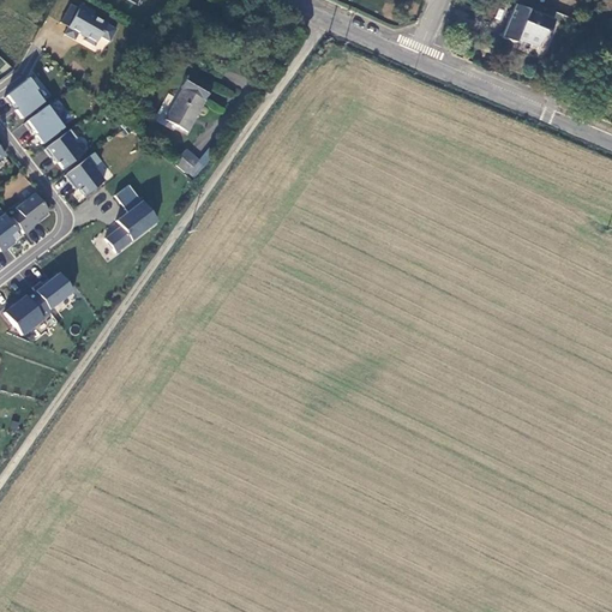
[(79,5),(73,1),(63,21),(70,24),(66,31),(75,36),(79,30),(85,34),(84,37),(95,43),(101,34),(109,39),(117,27),(93,13),(95,9),(82,1),(79,5)]
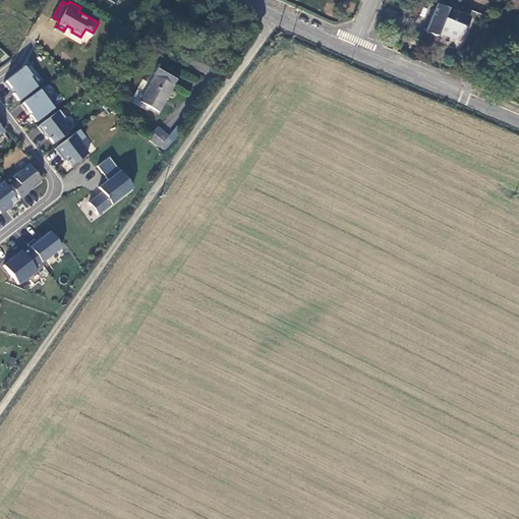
[(471,16),(439,2),(427,31),(438,35),(440,30),(459,38),(464,25),(467,26),(471,16)]
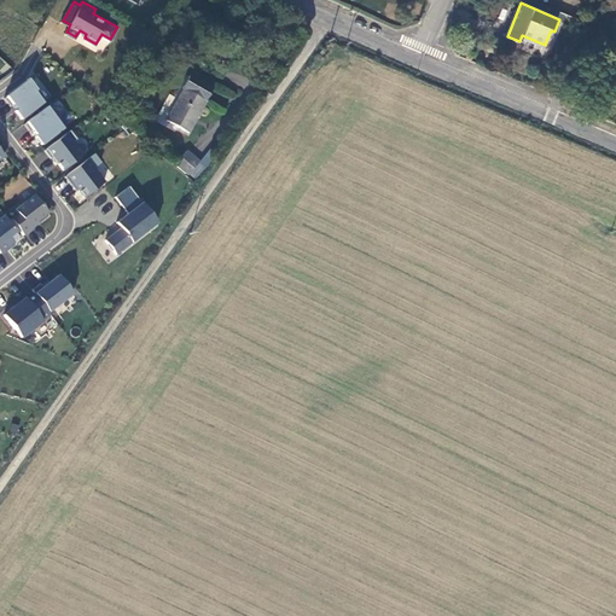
[(190,131),(214,87),(191,74),(184,86),(185,87),(168,118),(190,131)]
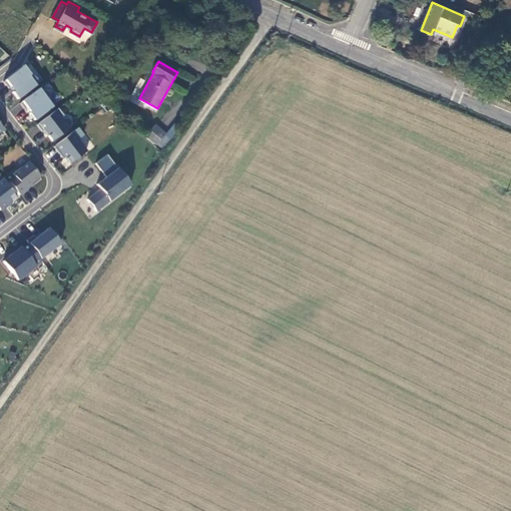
[(25,64),(5,80),(10,87),(12,85),(15,89),(14,90),(19,97),(38,83),(31,74),(32,73),(25,64)]
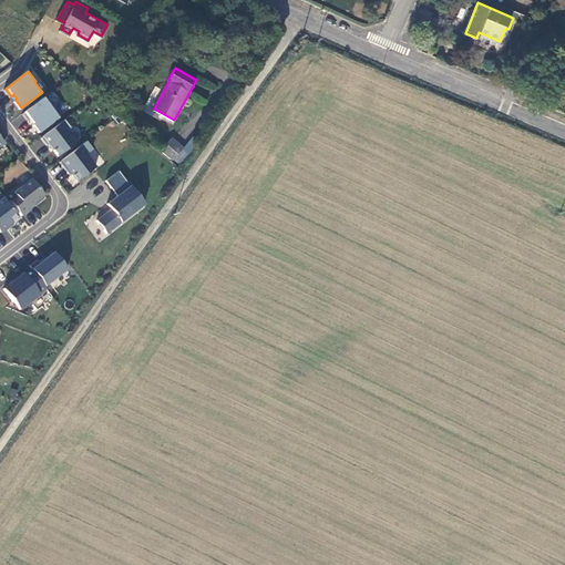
[(32,119),(36,123),(34,124),(40,131),(65,111),(51,92),(23,112),(30,120),(32,119)]
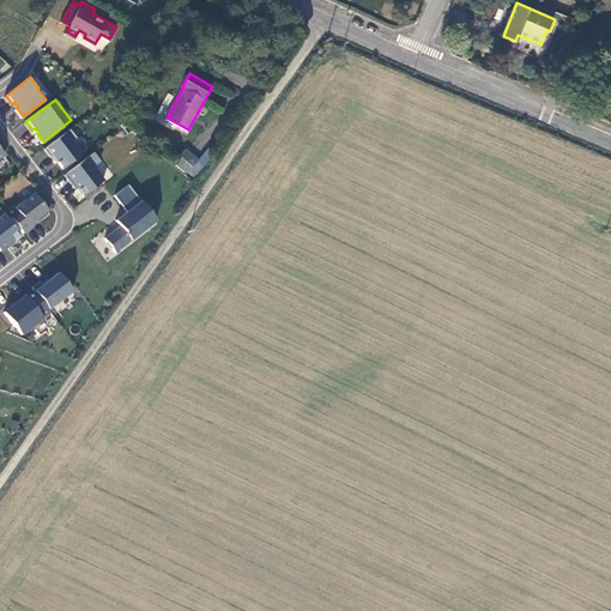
[(71,128),(46,147),(52,156),(54,153),(65,168),(84,152),(74,139),(78,137),(71,128)]
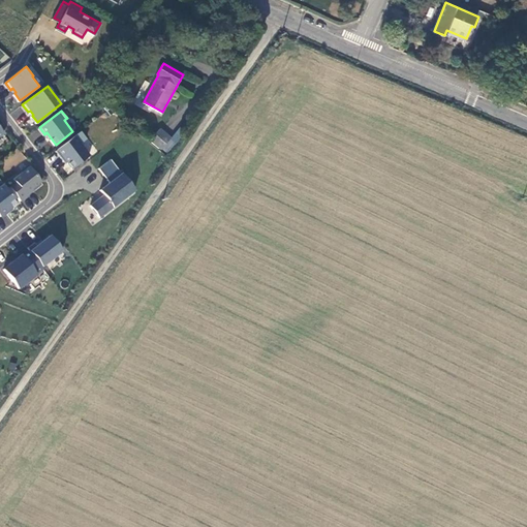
[(173,136),(161,127),(152,140),(162,148),(173,136)]
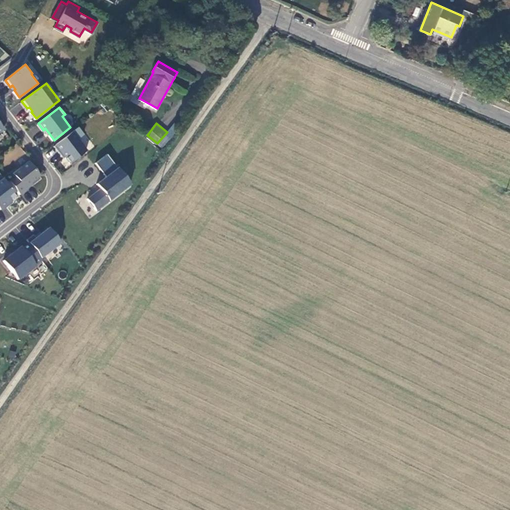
[(79,126),(55,145),(60,152),(62,150),(72,162),(88,149),(79,138),(85,134),(79,126)]
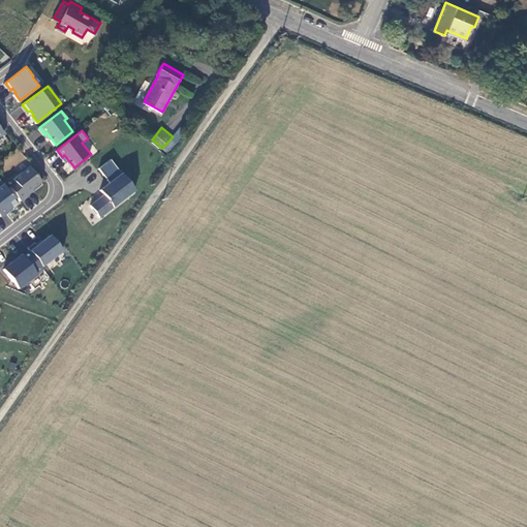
[(136,189),(113,157),(100,167),(111,181),(102,188),(105,193),(92,204),(101,216),(136,189)]
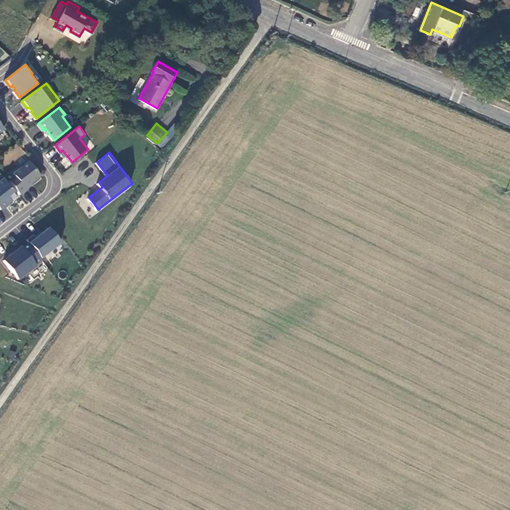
[(28,188),(26,187),(42,175),(30,160),(14,172),(17,175),(11,180),(21,193),(28,188)]
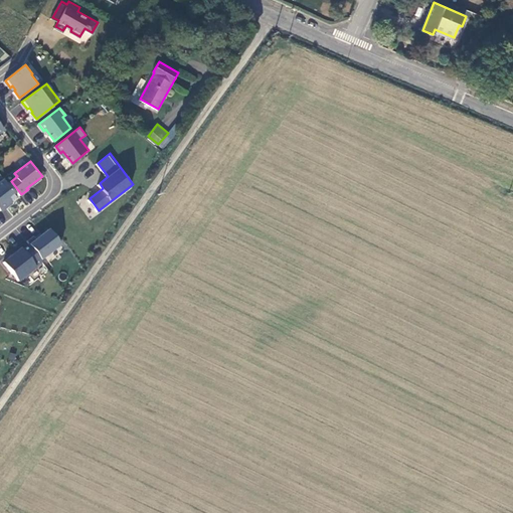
[(5,178),(0,182),(0,206),(2,209),(14,200),(13,199),(18,195),(5,178)]
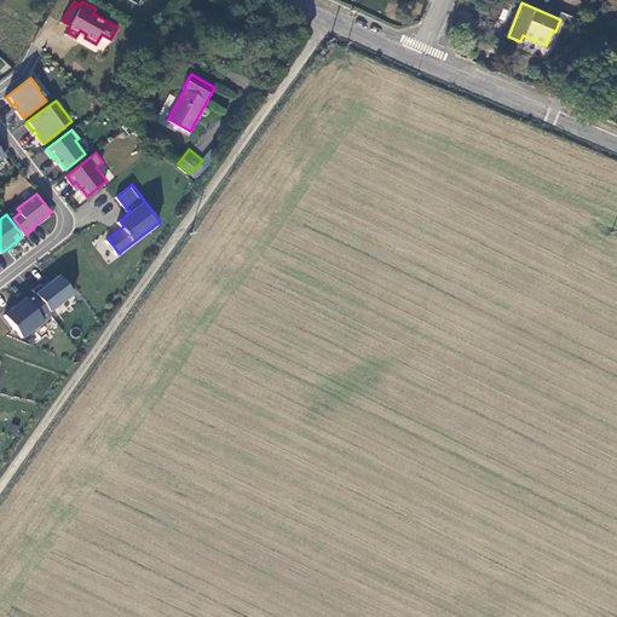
[(42,282),(34,288),(36,292),(51,311),(75,292),(61,274),(45,286),(42,282)]
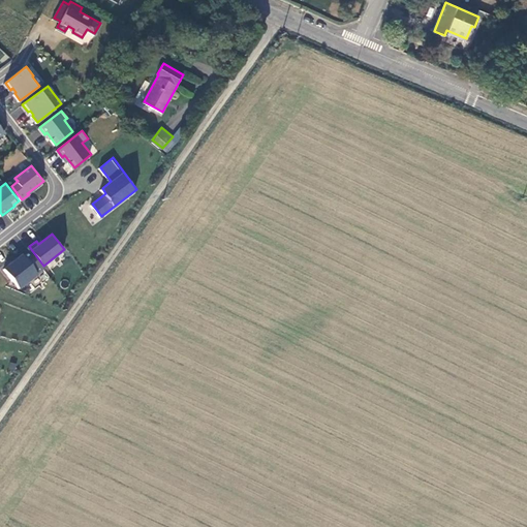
[(44,267),(43,266),(31,249),(24,255),(23,254),(5,268),(20,287),(38,273),(37,273),(44,267)]
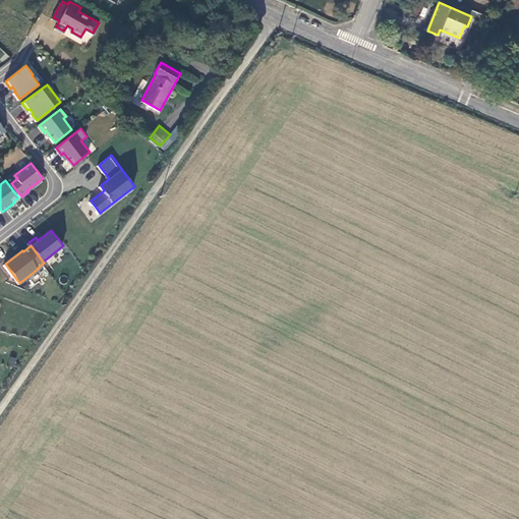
All buildings are outlined.
